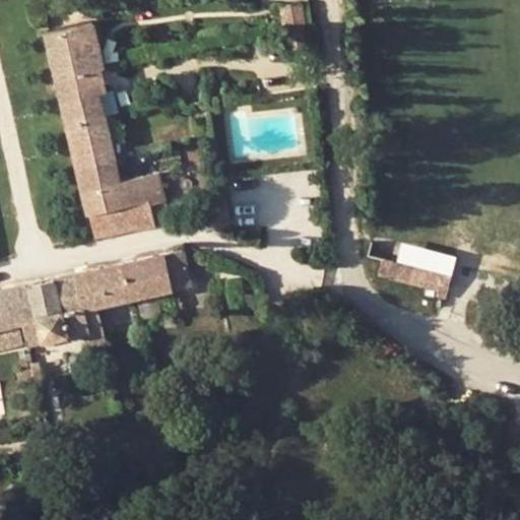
[(281,8),(286,31),(309,27),(304,4),(281,8)]
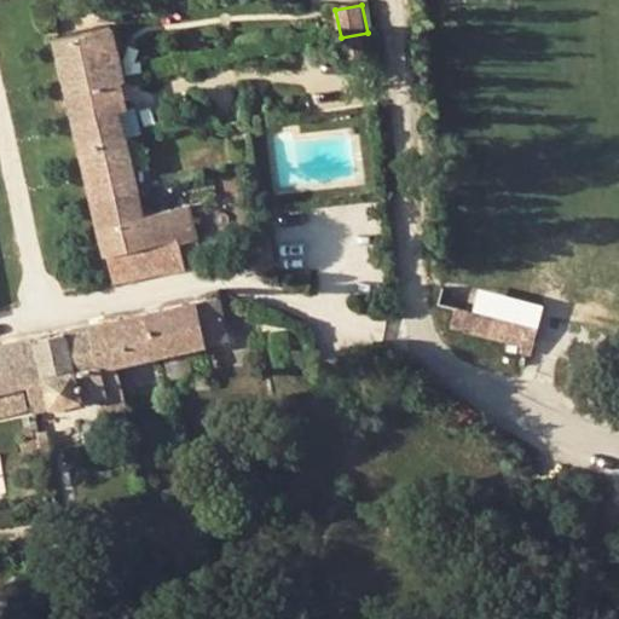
[(69,93),(115,82),(125,80),(111,28),(57,41),(69,93)]
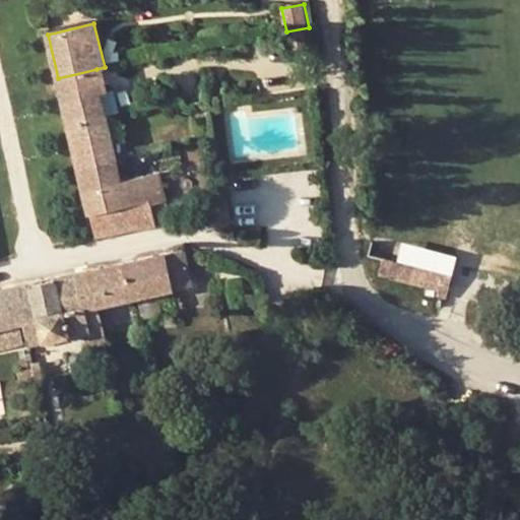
[(58,78),(69,126),(106,118),(100,93),(104,93),(96,69),(58,78)]
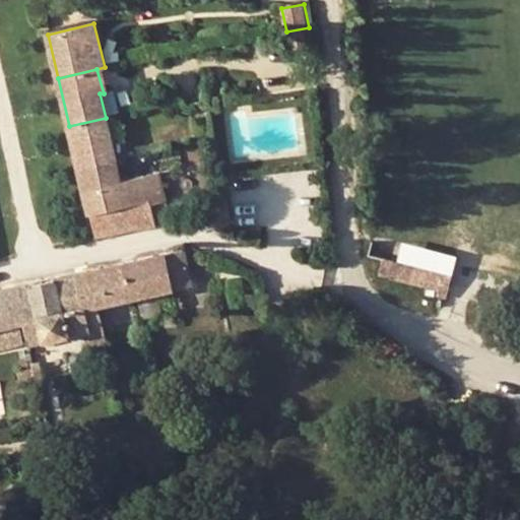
[(69,126),(80,170),(116,161),(106,118),(69,126)]
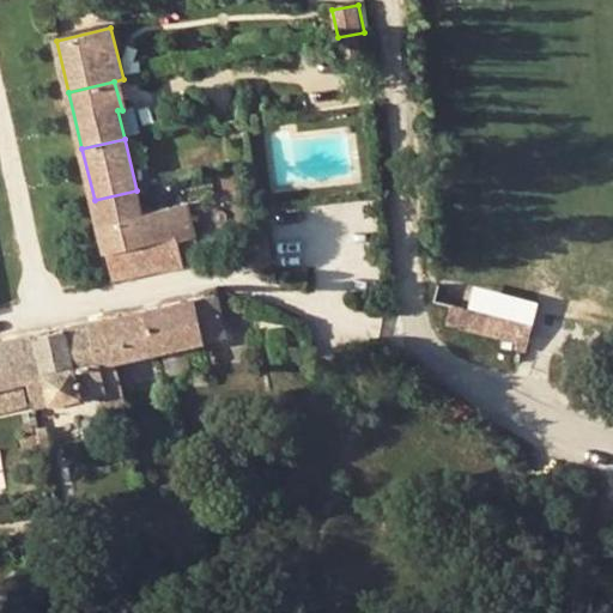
[(95,200),(113,285),(184,268),(177,242),(196,237),(189,205),(144,218),(137,190),(95,200)]
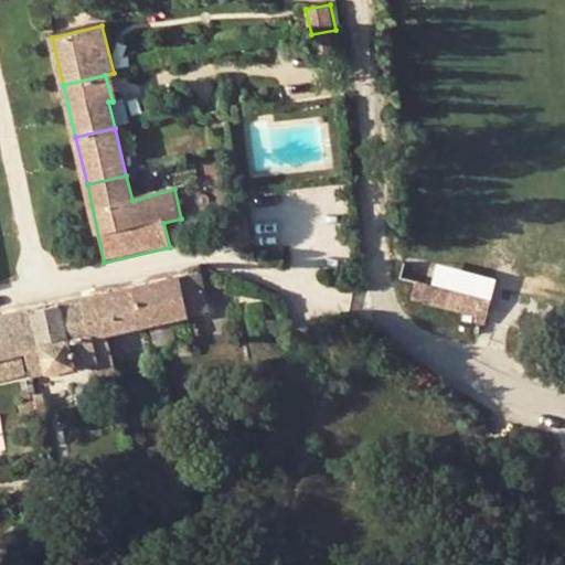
[(201,272),(132,286),(142,328),(210,313),(201,272)]
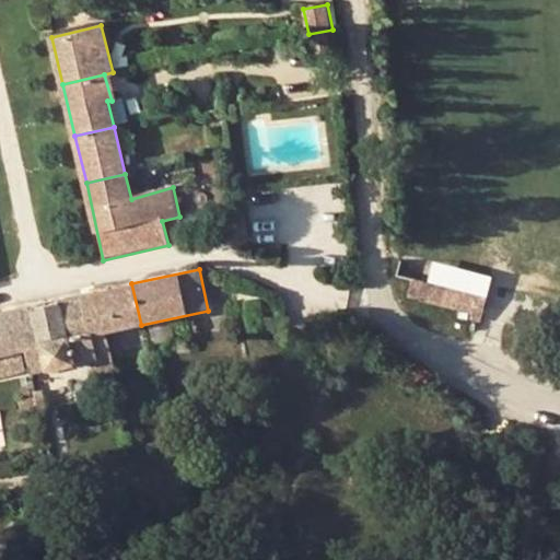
[(469,314),(468,319),(481,323),(488,299),(416,279),(411,298),(469,314)]
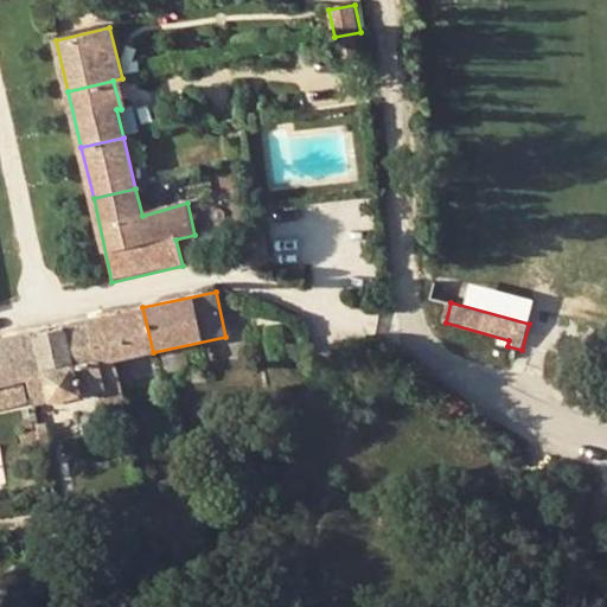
[(117,359),(153,352),(142,307),(107,314),(117,359)]
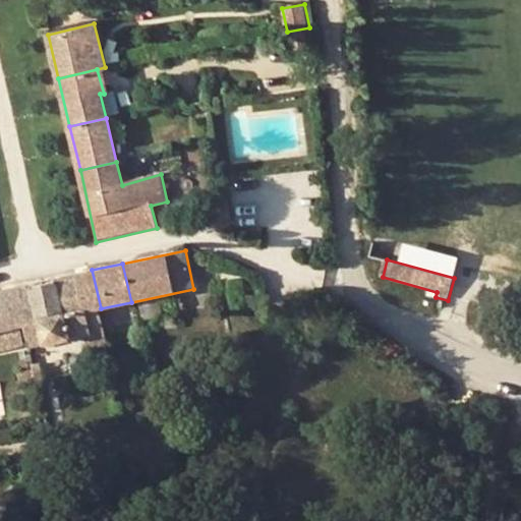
[(76,274),(91,335),(94,350),(110,349),(101,308),(92,270),(76,274)]
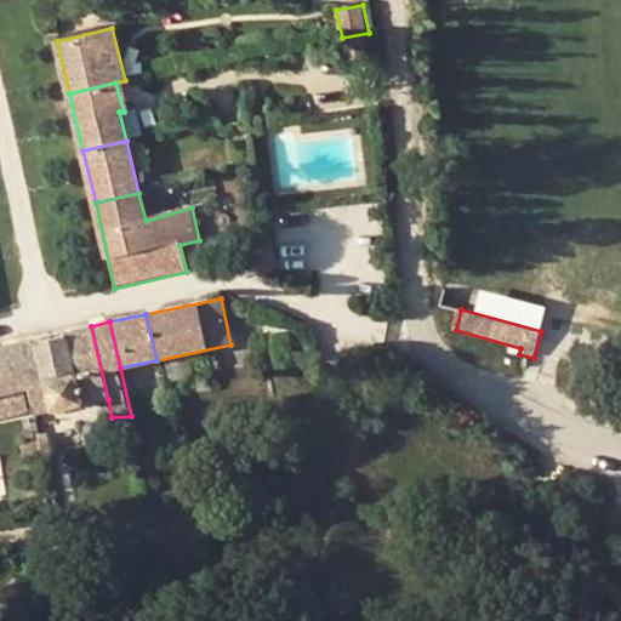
[(108,399),(91,326),(10,346),(20,392),(29,391),(35,415),(108,399)]
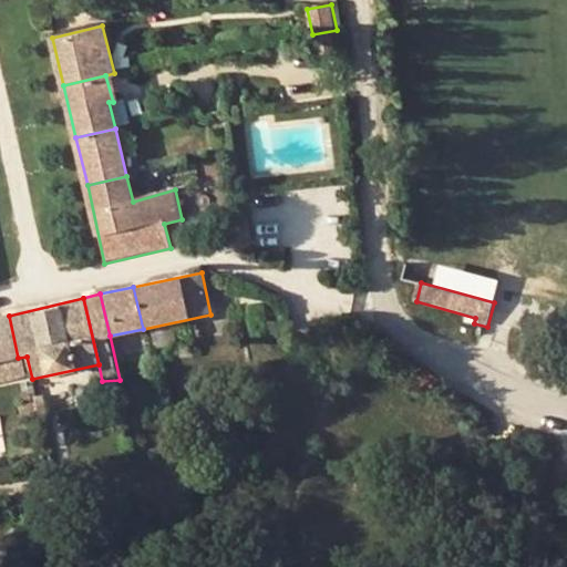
[(0,362),(18,358),(9,316),(0,317),(0,362)]
